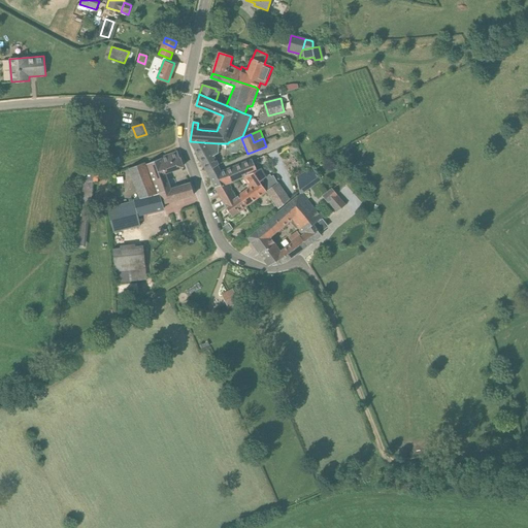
[(218,153),(218,143),(190,141),(207,171),(216,166),(219,164),(213,156),(218,153)]
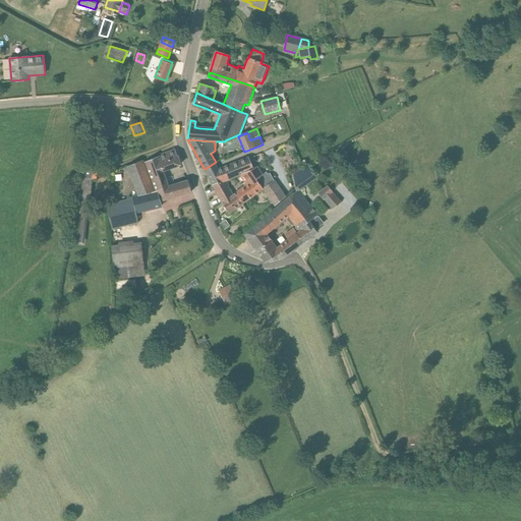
[(126,167),(137,196),(157,190),(168,187),(162,171),(180,165),(175,150),(161,156),(143,163),(142,160),(126,167)]
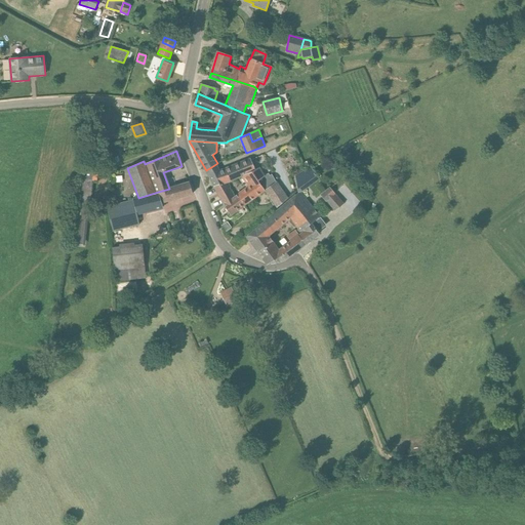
[(209,176),(215,188),(219,186),(225,185),(228,183),(241,177),(256,170),(249,158),(218,172),(209,176)]
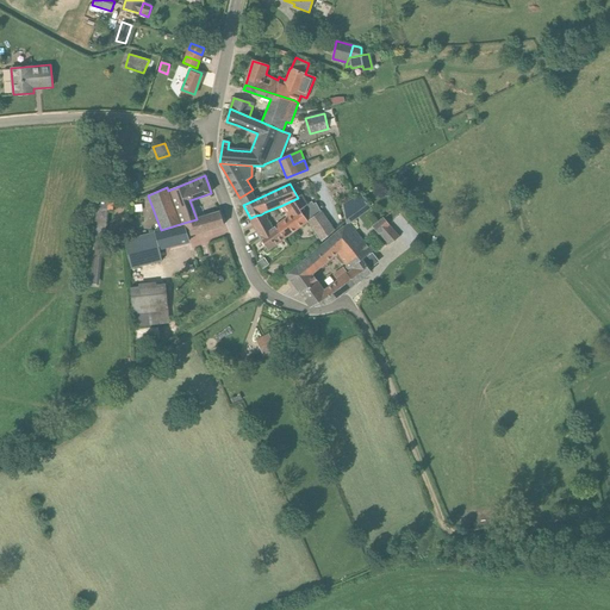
[(285,218),(274,226),(284,240),(307,222),(306,221),(299,209),(307,204),(302,194),(298,198),(280,206),(286,215),(284,216),(285,218)]
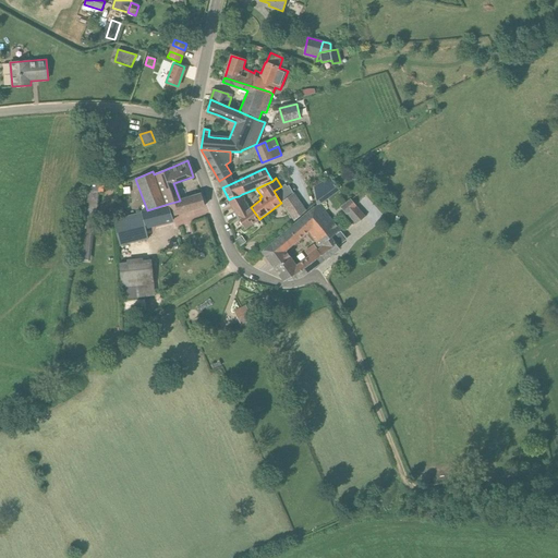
[(97,192),(102,193),(104,183),(86,181),(85,185),(85,191),(97,192)]
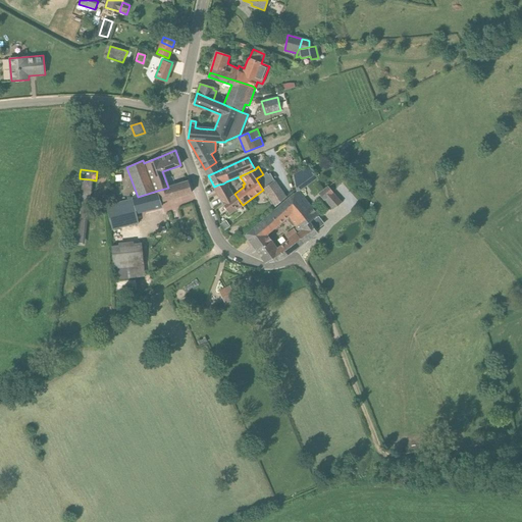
[(294,175),(297,194),(300,192),(304,189),(294,175)]
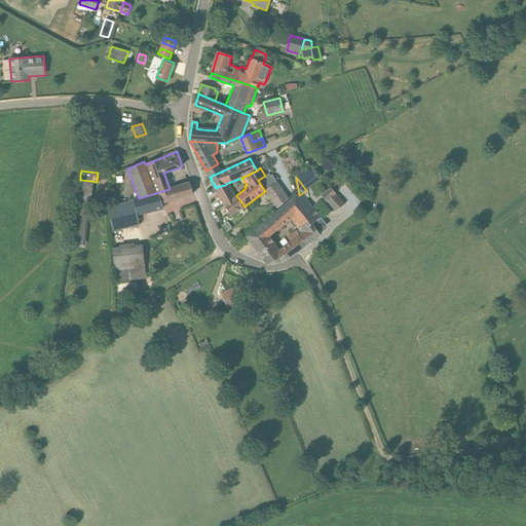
[(264,190),(265,191),(277,209),(289,198),(277,182),(276,183),(264,190)]
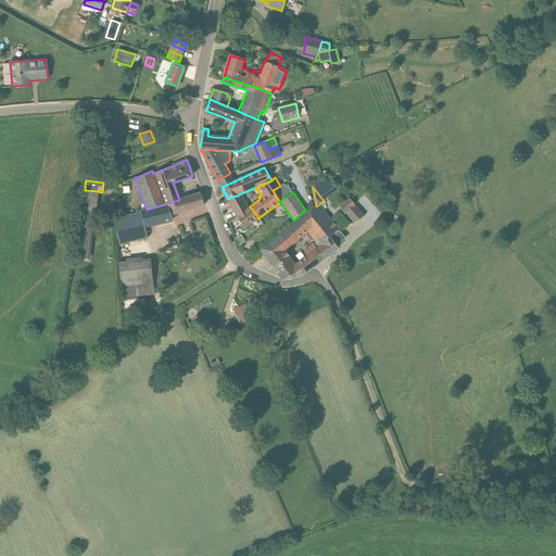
[(179,200),(167,203),(171,216),(204,205),(200,193),(179,200)]
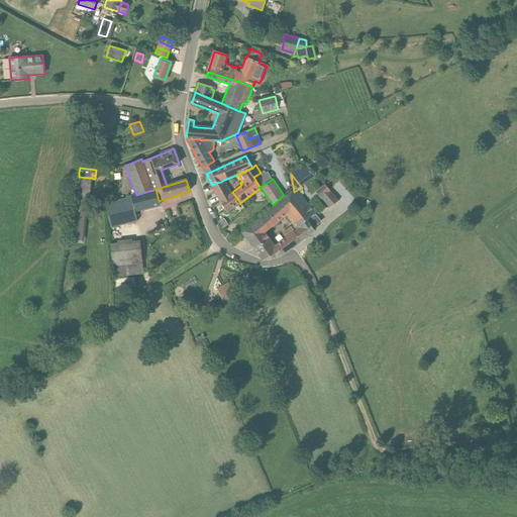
[(212,185),(221,201),(230,195),(231,194),(230,193),(226,185),(227,184),(224,180),(221,182),(216,183),(212,185)]
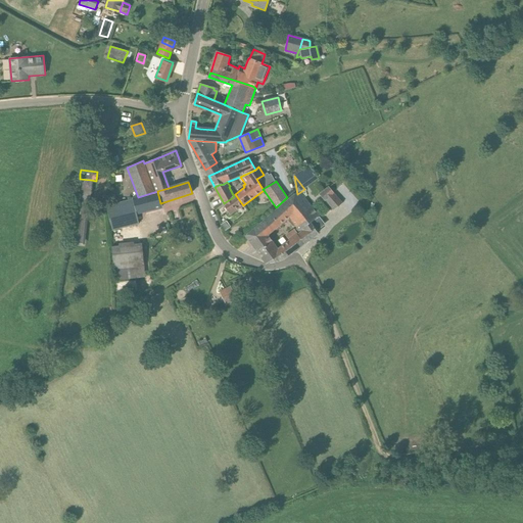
[(324,200),(325,199),(333,193),(328,187),(320,194),(324,200)]
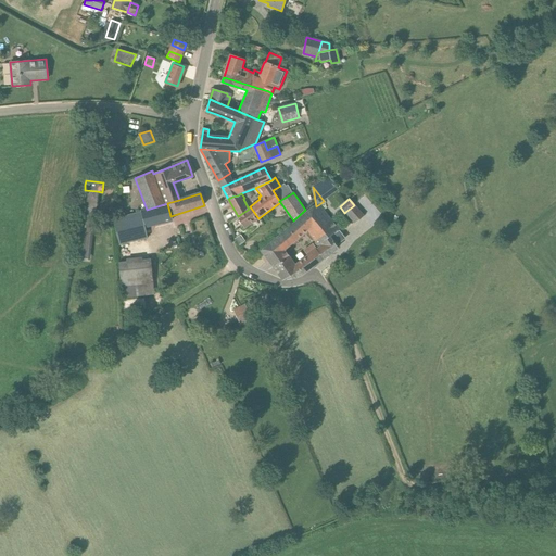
[(345,238),(338,230),(339,229),(319,204),(316,206),(300,220),(306,230),(307,229),(318,247),(325,257),(338,248),(336,245),(345,238)]
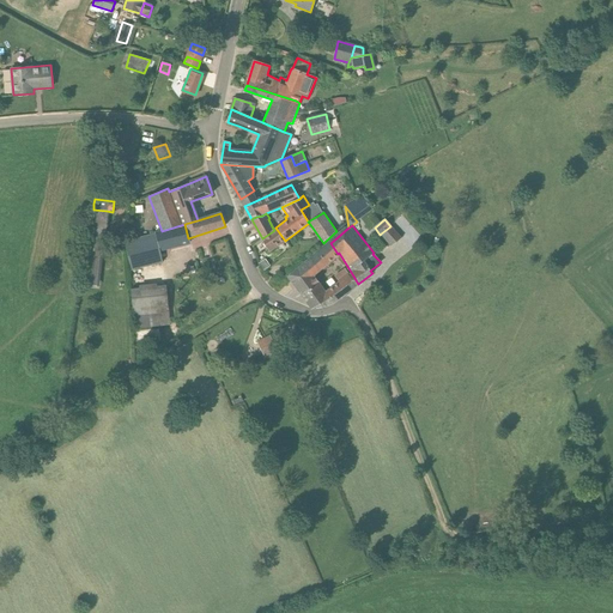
[(401,238),(390,226),(381,234),(392,247),(401,238)]
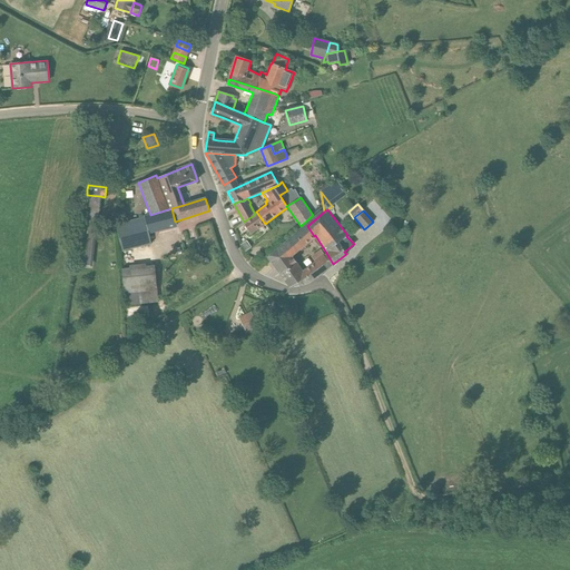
[(259,228),(262,226),(265,224),(256,212),(254,213),(255,214),(254,215),(244,222),(243,222),(251,235),(259,228)]
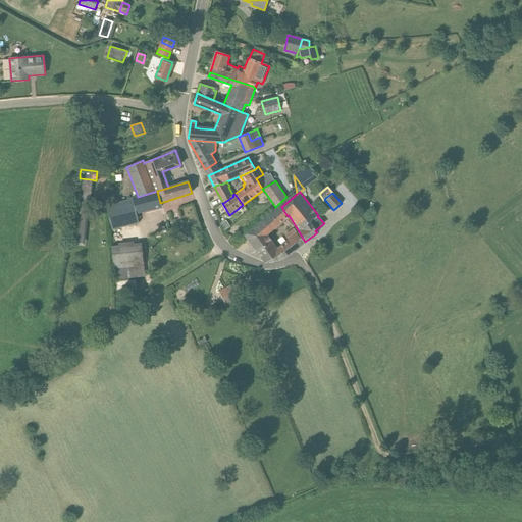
[(76,203),(72,243),(85,244),(88,217),(86,217),(87,204),(76,203)]
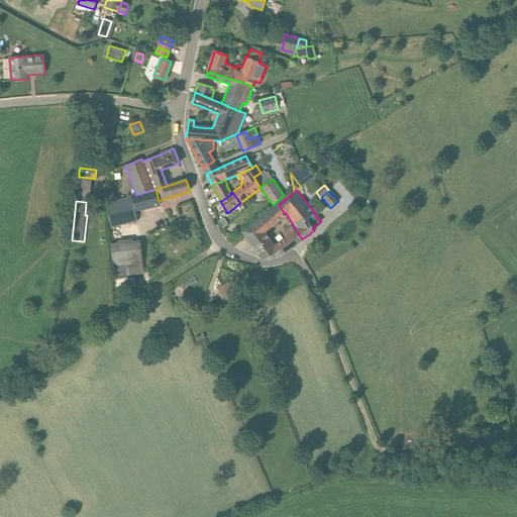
[(269,237),(265,232),(285,214),(279,205),(243,234),(253,247),(269,237)]
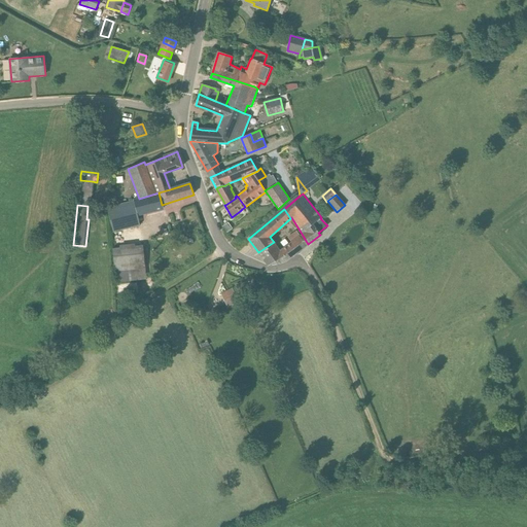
[(223,227),(226,233),(232,229),(229,223),(223,227)]
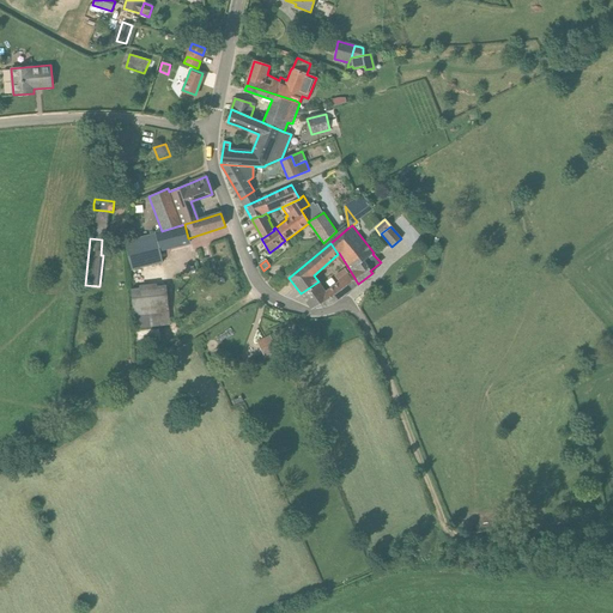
[(358,284),(351,272),(349,274),(345,268),(335,277),(339,281),(325,291),(333,303),(358,284)]
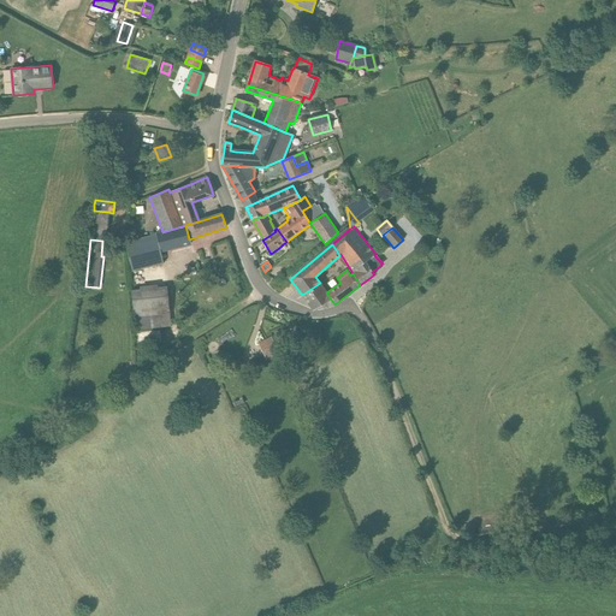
[(335,304),(326,292),(320,283),(302,295),(314,311),(321,306),(324,309),(335,304)]
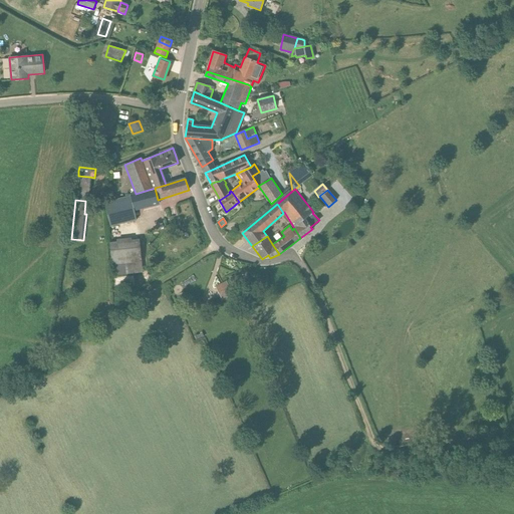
[(143,272),(139,239),(132,240),(132,238),(116,240),(116,242),(109,243),(113,276),(143,272)]
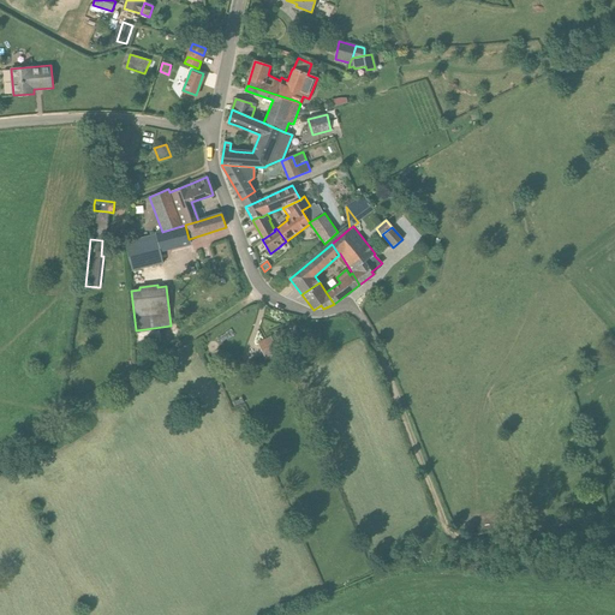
[(286,335),(282,328),(273,332),(276,339),(286,335)]
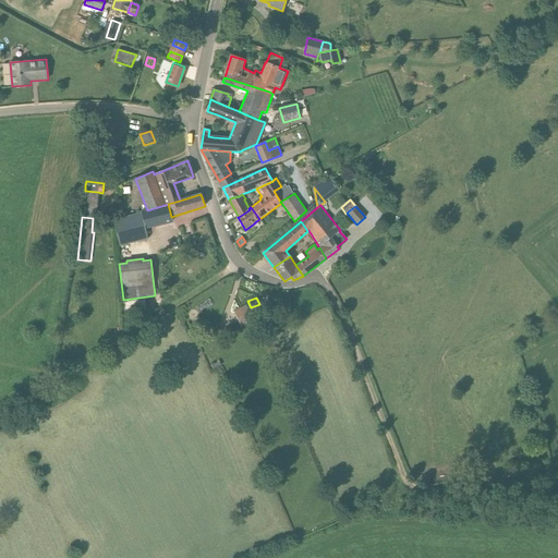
[(242,327),(253,322),(245,306),(234,312),(242,327)]
